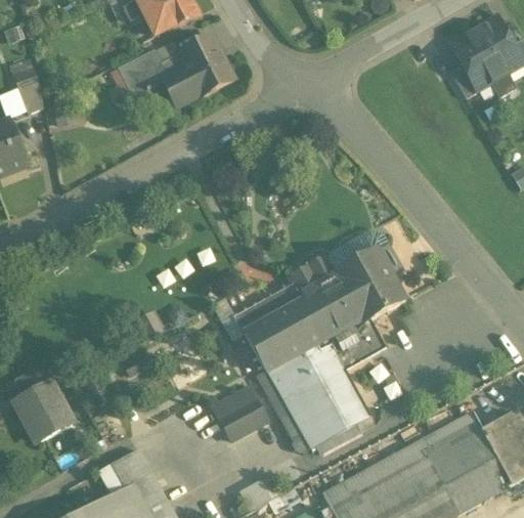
[(107,0),(118,20),(140,8),(136,0),(107,0)]
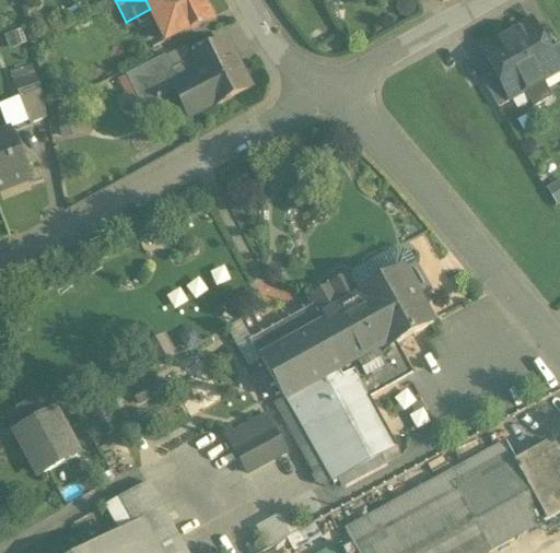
[(146,0),(150,9),(164,36),(178,30),(212,13),(205,0),(146,0)]
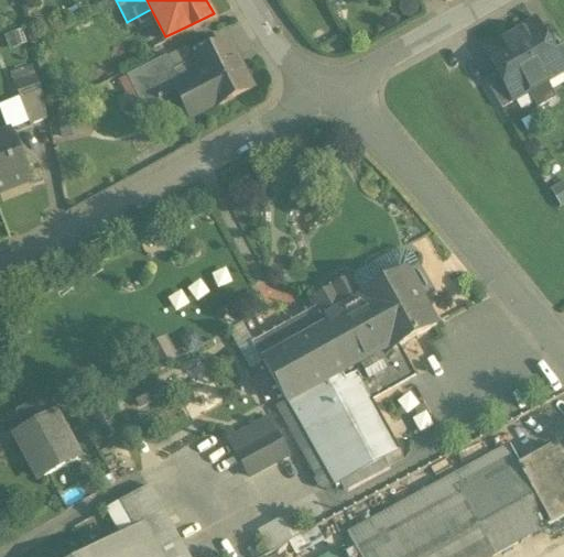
[(532,14),(517,24),(519,28),(484,47),(496,68),(511,96),(512,95),(561,67),(562,66),(551,46),(532,14)]
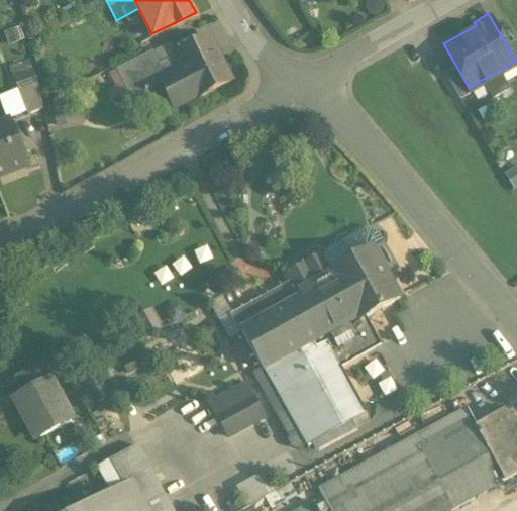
[(207,35),(176,50),(176,52),(184,66),(160,78),(173,104),(196,92),(197,93),(230,76),(230,75),(228,76),(221,62),(223,61),(217,48),(214,49),(207,35)]
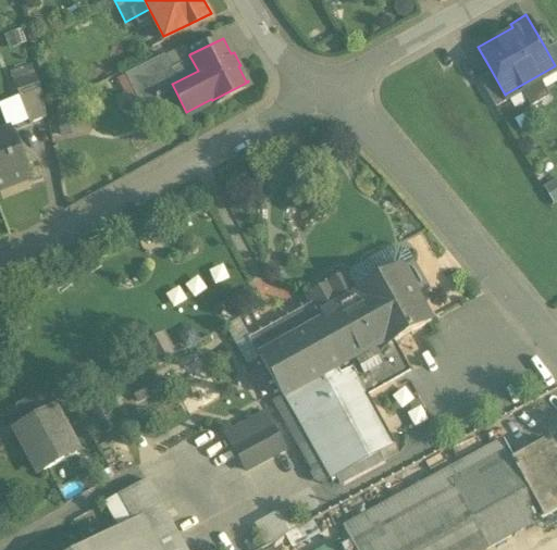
[(556,42),(555,39),(544,46),(555,65),(554,66),(556,71),(556,42)]
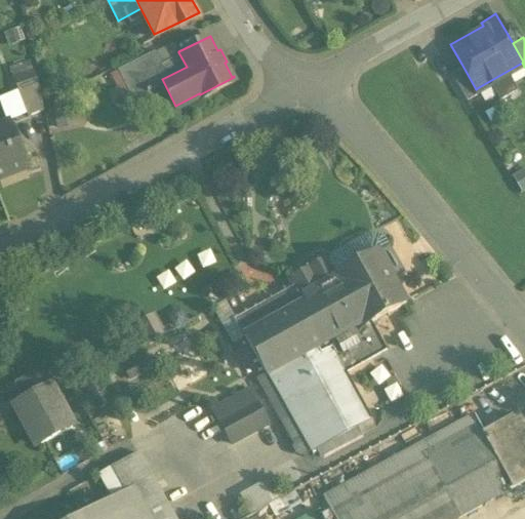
[(154,47),(116,66),(133,100),(149,91),(148,89),(150,88),(149,86),(162,79),(187,67),(178,52),(161,61),(154,47)]
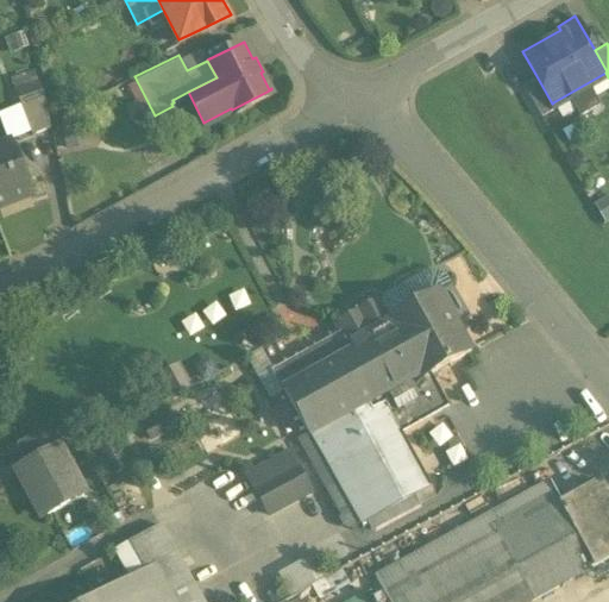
[(535,74),(522,82),(540,113),(554,105),(553,102),(552,104),(535,74)]
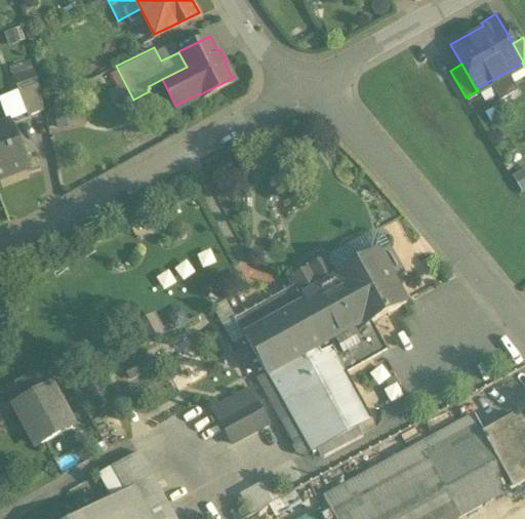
[(36,75),(16,81),(27,112),(42,107),(36,75)]
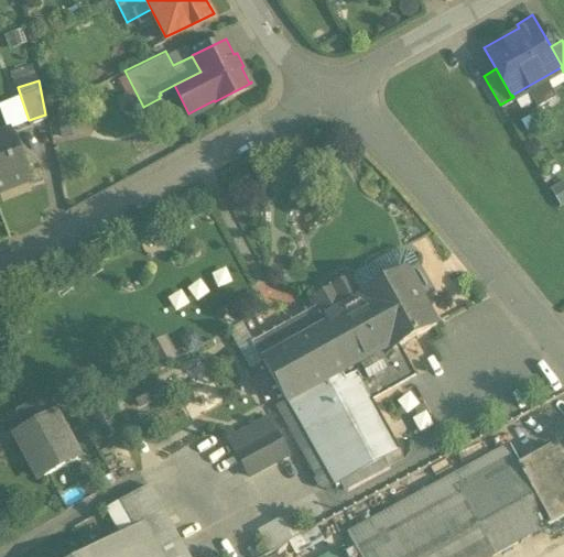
[(10,126),(0,128),(0,184),(26,175),(28,178),(30,178),(10,126)]
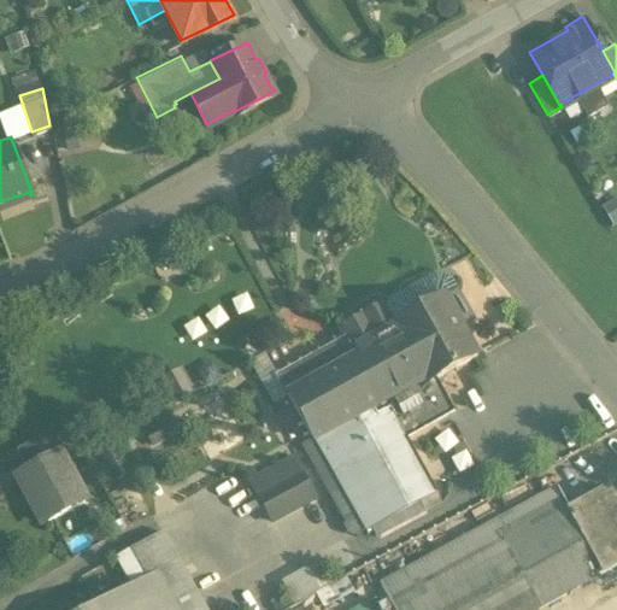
[(346,334),(276,374),(312,437),(303,443),(346,518),(356,514),(364,528),(369,526),(374,533),(378,534),(424,509),(419,498),(434,491),(404,435),(409,433),(453,409),(435,376),(476,353),(459,322),(465,318),(464,317),(459,320),(453,309),(452,310),(445,298),(446,297),(445,294),(444,295),(442,294),(393,321),(382,301),(340,324),(346,334)]
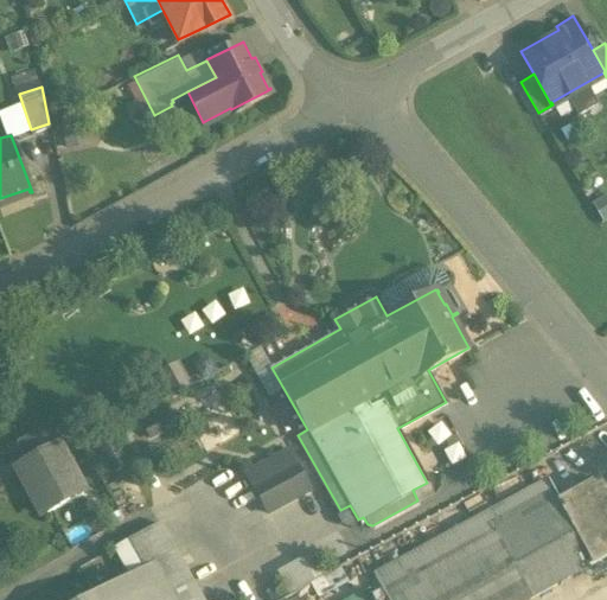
[(43,423),(14,438),(25,457),(52,442),(43,423)]
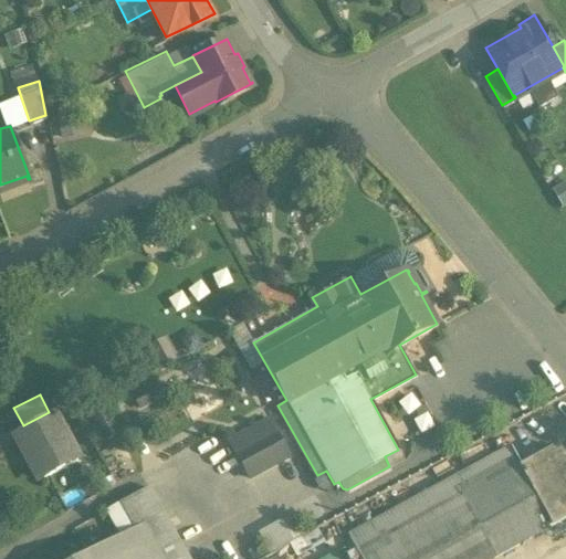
[(23,425),(14,431),(39,476),(76,455),(52,410),(49,412),(23,425)]
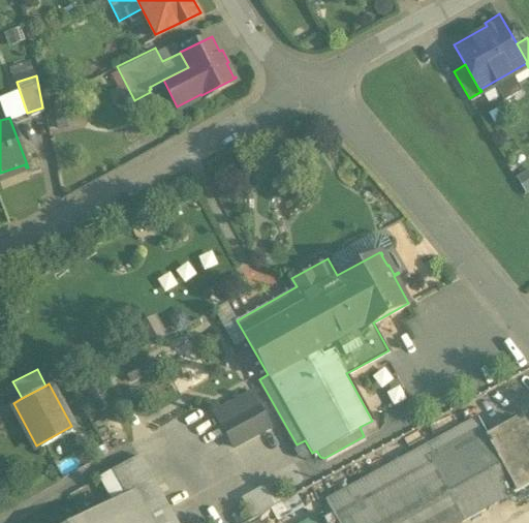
[(235,441),(275,424),(257,383),(217,402),(235,441)]
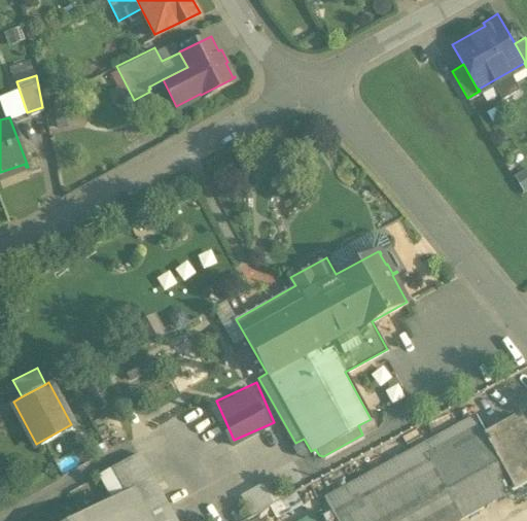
[(475,414),(323,495),(337,520),(451,520),(459,517),(429,462),(485,432),(476,414),(475,414)]
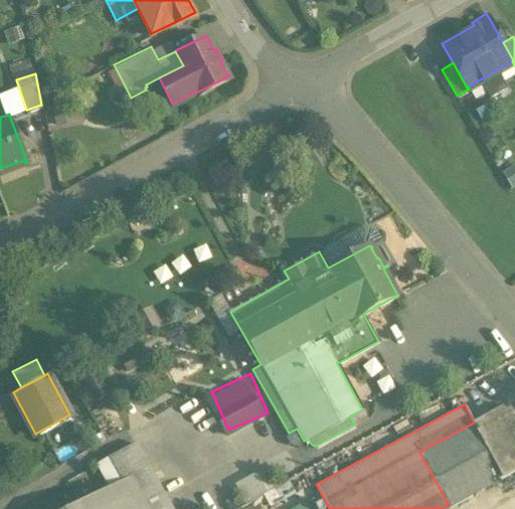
[(514,419),(510,411),(495,419),(492,412),(474,422),(502,476),(514,469),(514,419)]
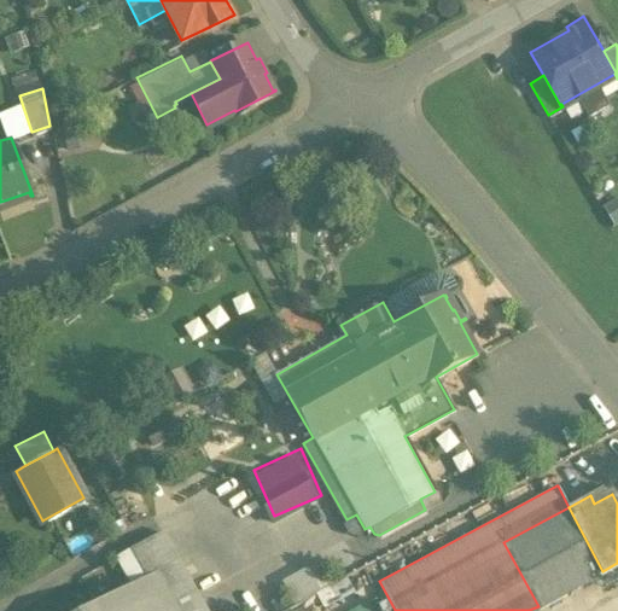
[(569,507),(503,542),(538,606),(602,571),(569,507)]
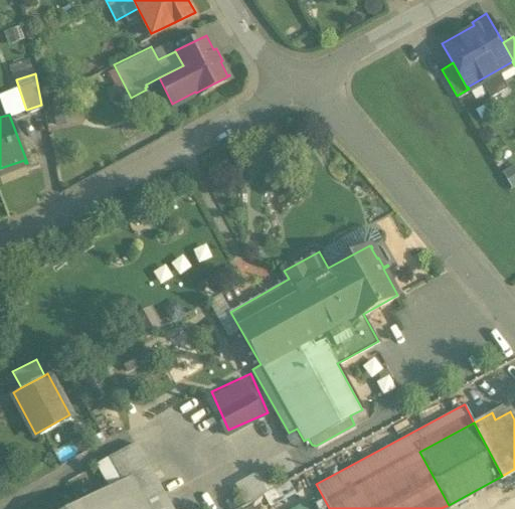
[(148,466),(134,441),(97,462),(110,485),(131,474),(131,475),(148,466)]
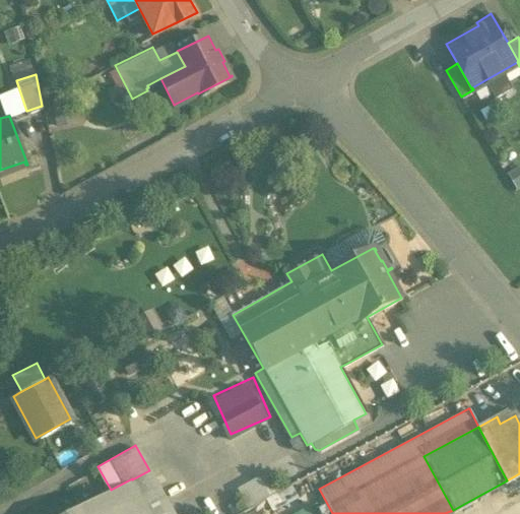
[(249,502),(280,488),(271,468),(240,483),(249,502)]
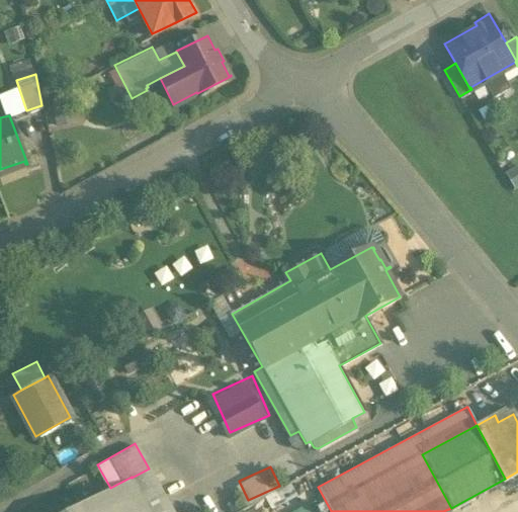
[(110,488),(65,511),(173,511),(149,468),(132,478),(132,477),(110,488)]
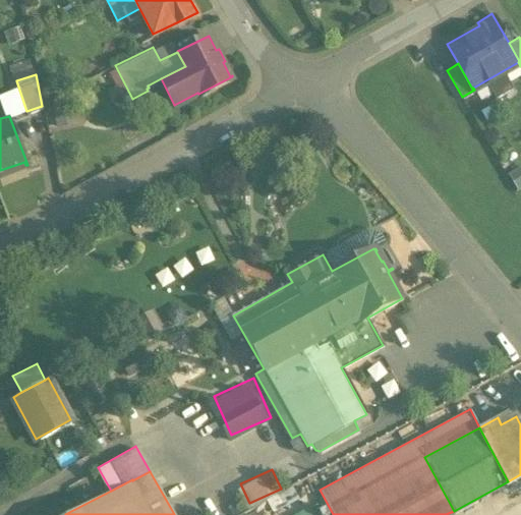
[(262,514),(255,503),(232,514),(262,514)]
